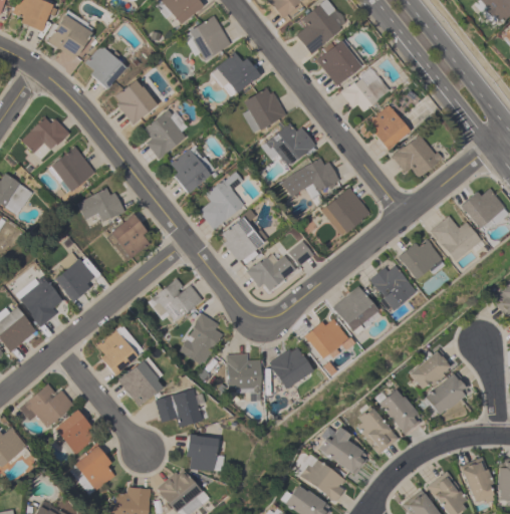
[(12,13),(17,0),(44,0),(46,1),(46,0),(51,0),(53,1),(52,3),(53,4),(45,24),(43,31),(22,22),(24,18),(12,13)]
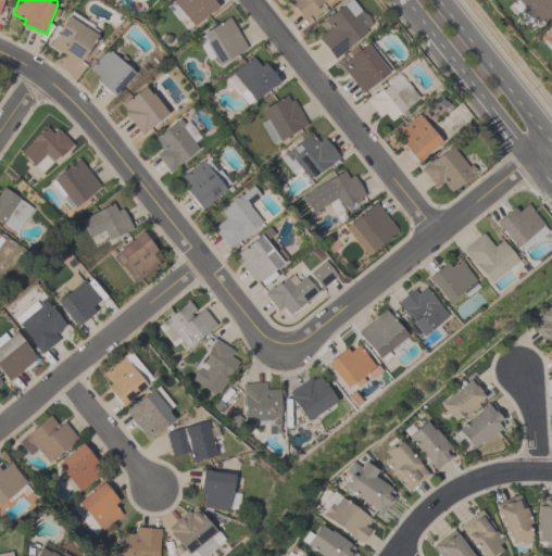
[(174,0),(215,0),(221,7),(196,26),(174,0)]
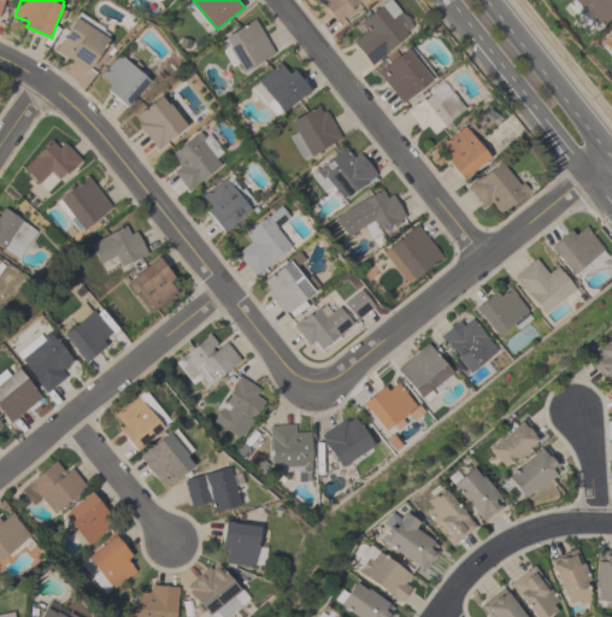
[(363,0),(354,7),(355,10),(341,22),(325,1),(327,0),(363,0)]
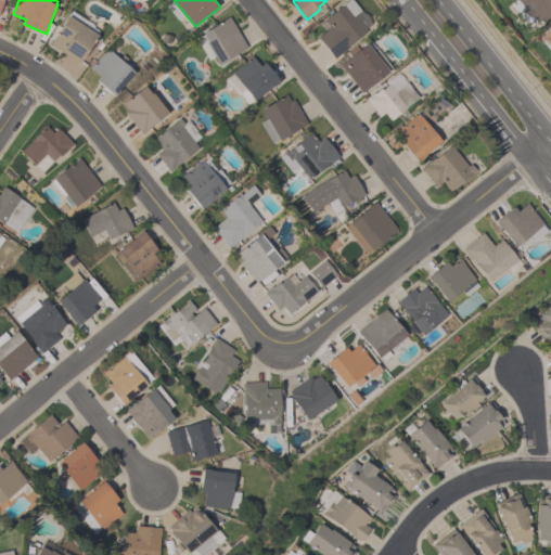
[(337,57),(321,38),(334,27),(328,20),(349,0),(354,0),(363,11),(357,16),(370,31),(337,57)]
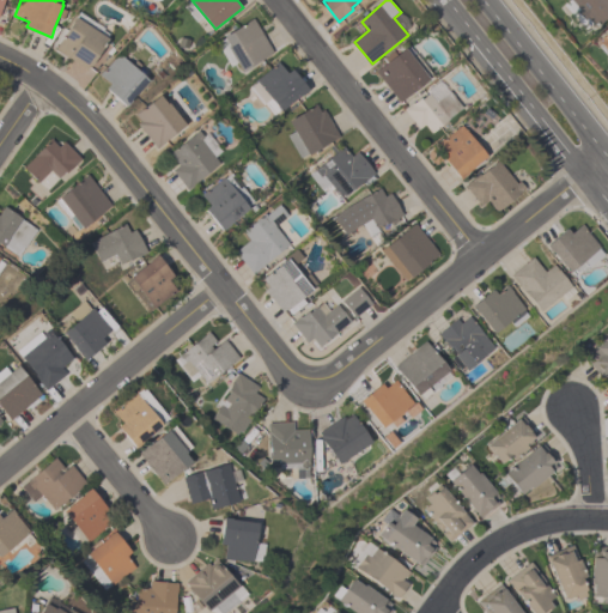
[(607,18),(599,28),(595,23),(588,29),(566,5),(571,0),(607,0),(607,18)]
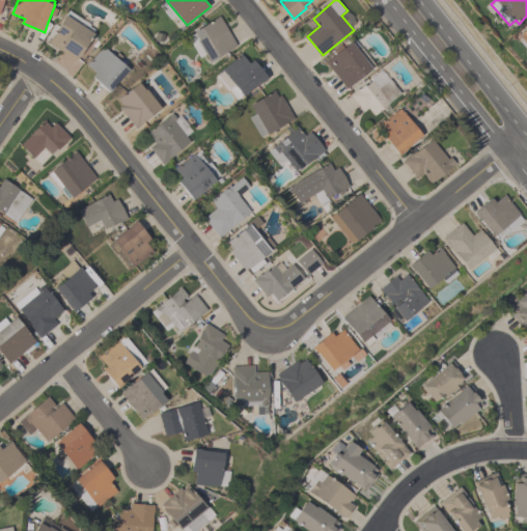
[(50,43),(67,15),(95,33),(78,61),(50,43)]
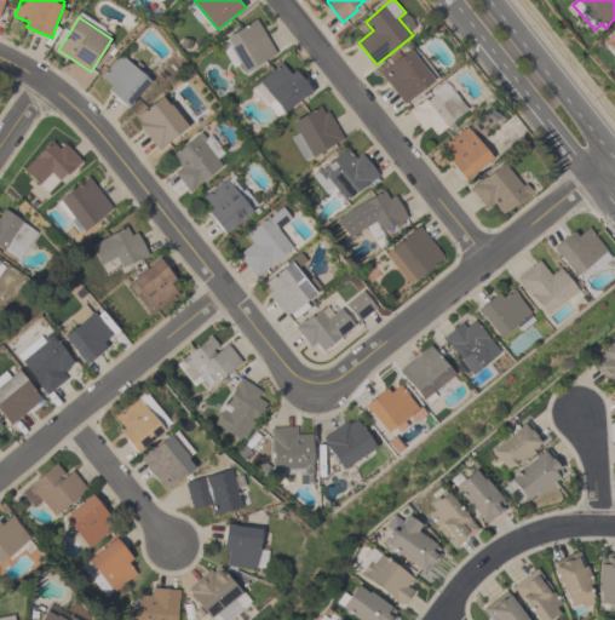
[(247,73),(231,46),(234,46),(228,38),(258,18),(280,53),(247,73)]
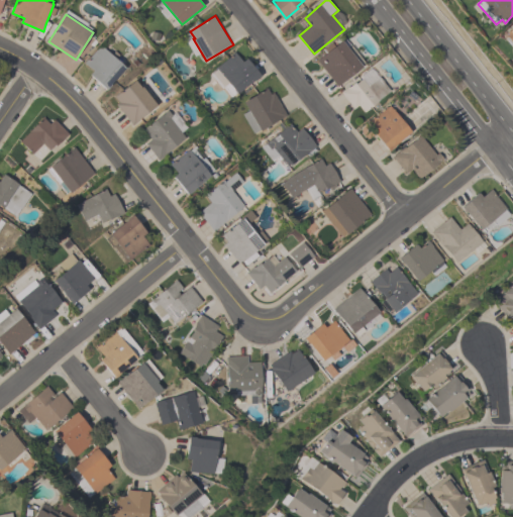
[(319,60),(344,40),(365,67),(339,86),(319,60)]
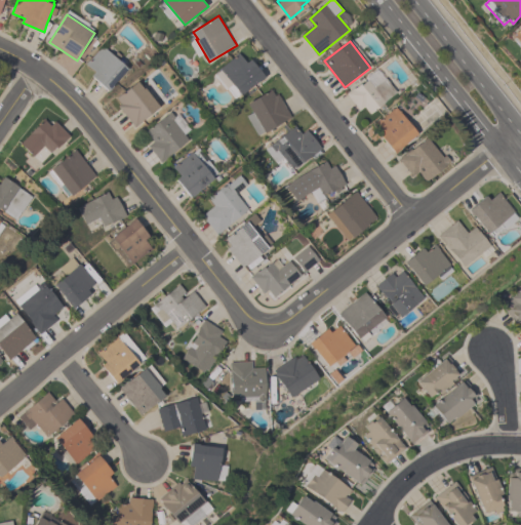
[(130,69),(110,91),(92,75),(96,72),(88,64),(104,46),(130,69)]
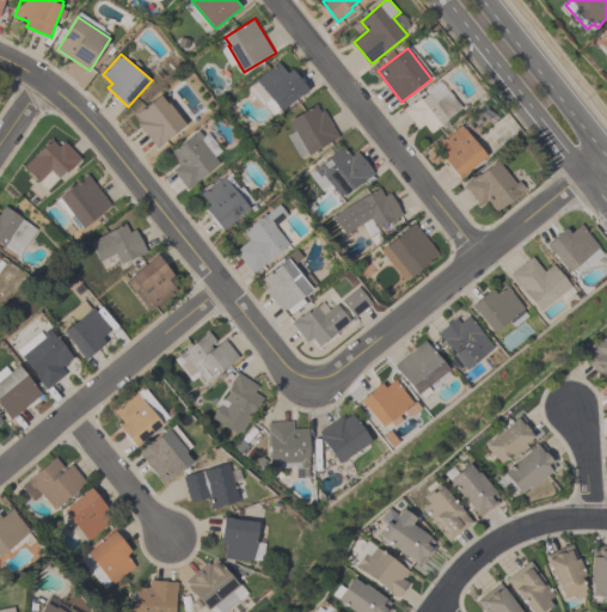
[(310,90),(283,111),(282,110),(276,115),(267,103),(273,98),(257,80),(280,62),(289,73),(294,69),(310,90)]
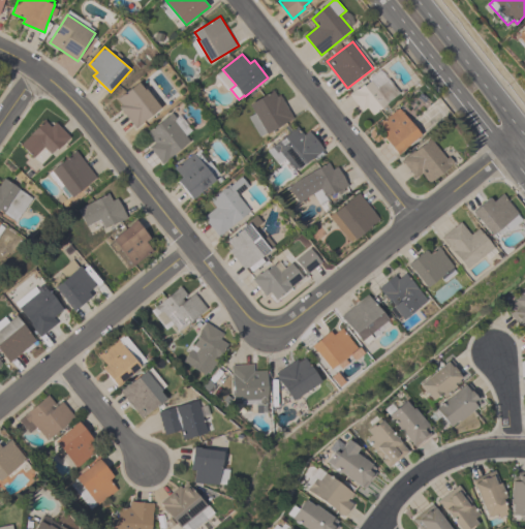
[(369,107),(365,112),(351,94),(367,83),(368,85),(373,81),(378,88),(391,79),(402,93),(374,115),(369,107)]
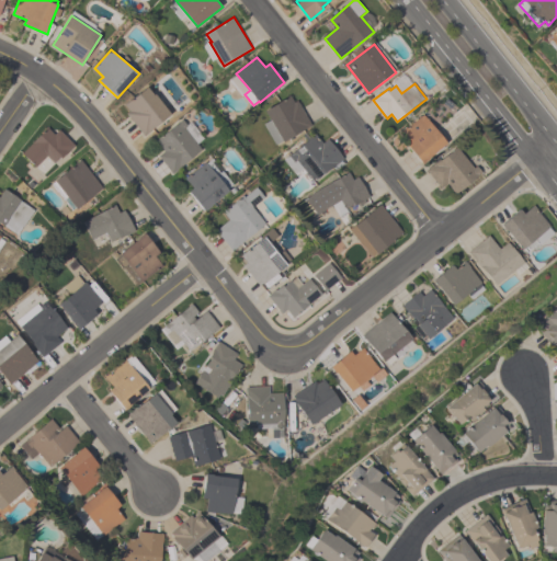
[(146,136),(128,113),(131,111),(126,104),(148,87),(155,94),(156,93),(172,114),(146,136)]
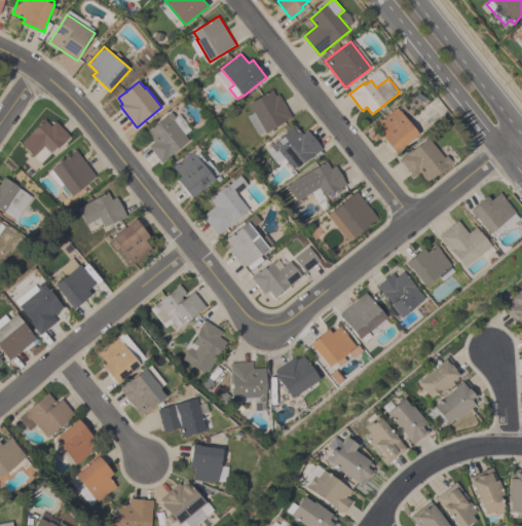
[(249,103),(273,89),(277,96),(281,94),(294,117),(266,133),(266,132),(261,135),(250,116),(255,113),(249,103)]
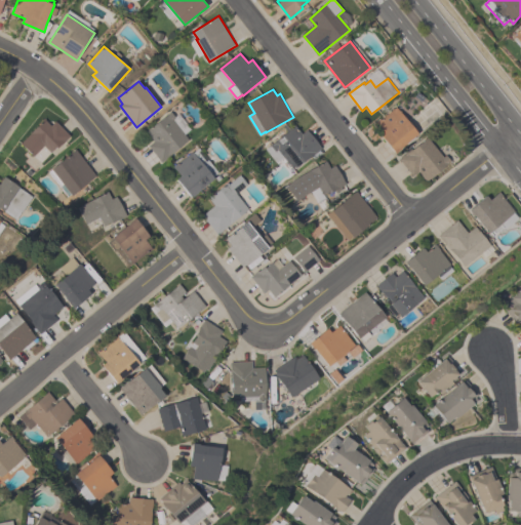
[(396,153),(382,134),(386,131),(377,122),(384,117),(384,118),(398,107),(418,133),(416,135),(416,138),(410,144),(408,143),(396,153)]
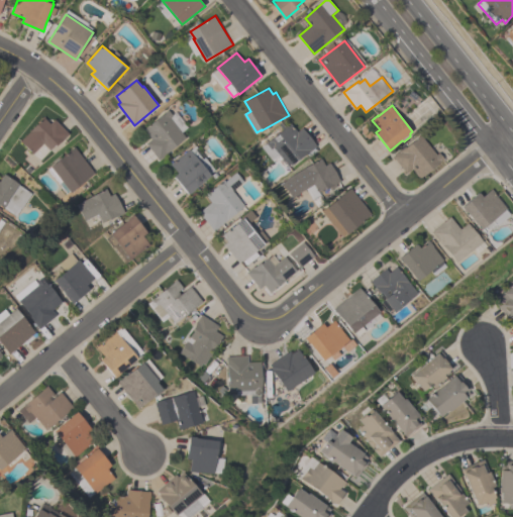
[(144,129),(169,110),(174,116),(172,117),(187,137),(173,148),(174,150),(167,156),(168,157),(161,162),(158,159),(160,158),(147,143),(152,139),(144,129)]
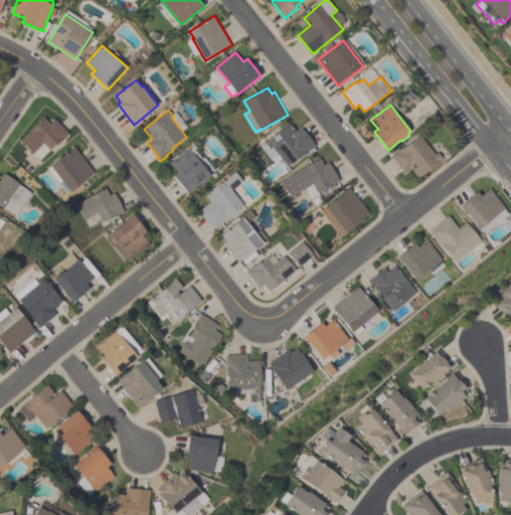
[(68,132),(42,159),(35,153),(34,153),(21,141),(44,117),(51,124),(55,119),(68,132)]
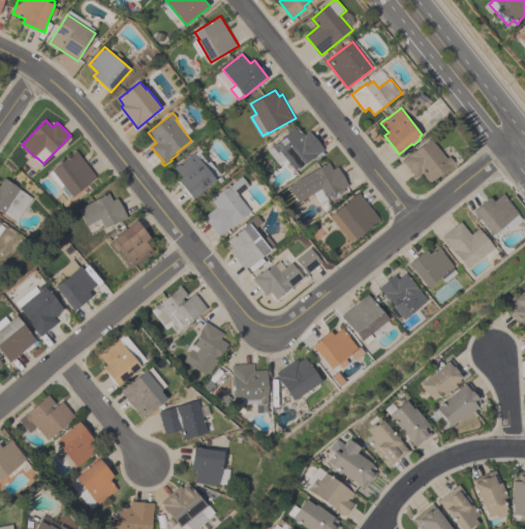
[(270,151),(275,148),(274,147),(299,126),(306,134),(311,130),(326,149),(297,172),(287,158),(280,164),(270,151)]
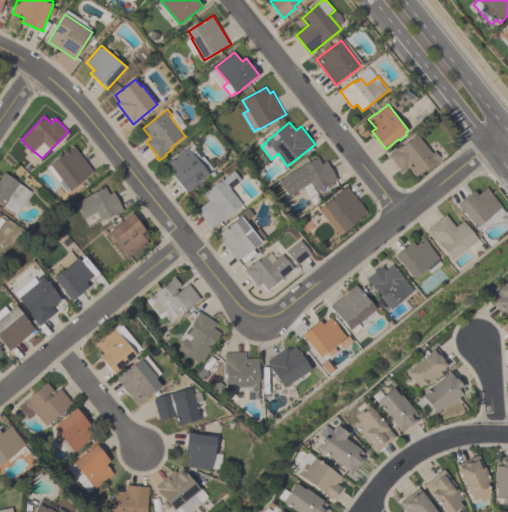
[(390,156),(418,133),(433,153),(436,151),(441,157),(417,177),(409,167),(403,172),(390,156)]
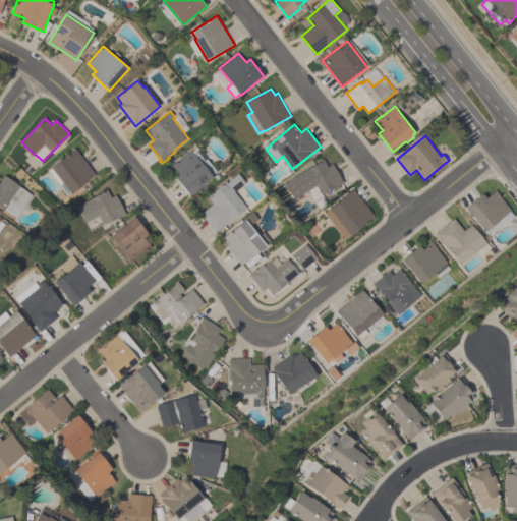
[(213,177),(190,195),(176,178),(180,174),(173,165),(192,150),(192,152),(198,147),(219,172),(213,176),(213,177)]
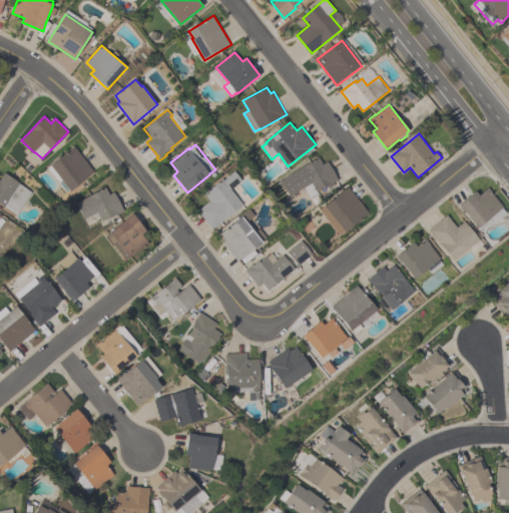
[(50,165),(75,145),(95,171),(72,189),(71,188),(67,191),(60,182),(62,180),(50,165)]
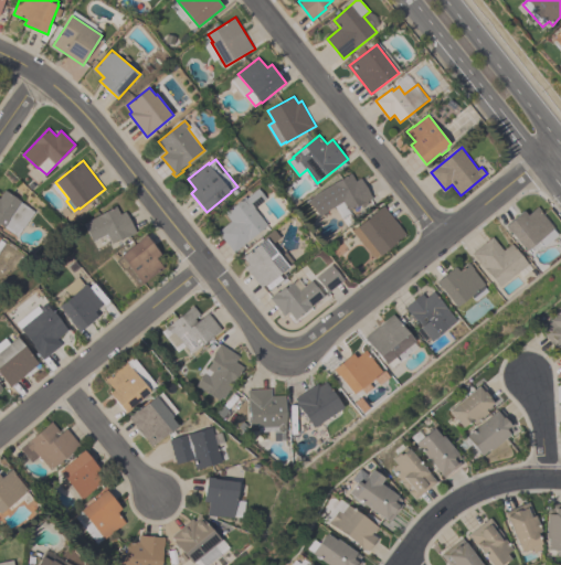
[(350,210),(345,201),(331,210),(331,211),(321,216),(318,211),(317,212),(309,200),(352,173),(358,181),(362,178),(374,198),(359,208),(358,205),(350,210)]
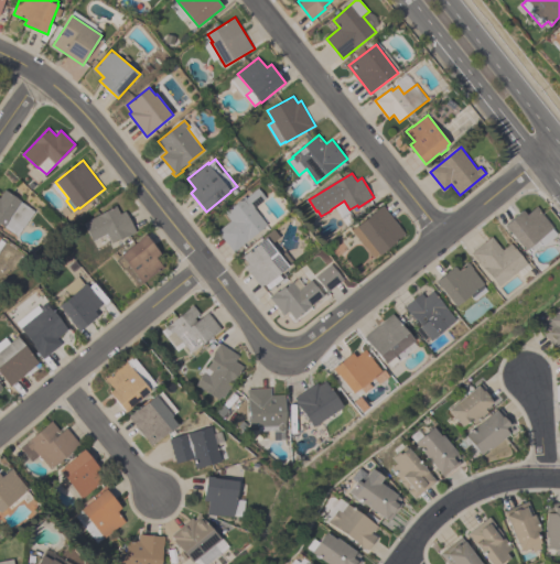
[(219,231),(233,220),(225,213),(246,196),(248,198),(259,188),(268,198),(255,208),(269,225),(236,252),(219,231)]
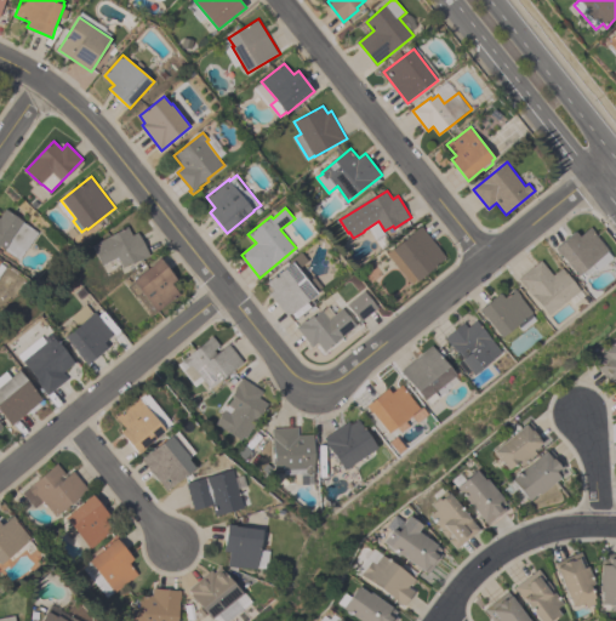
[(0,217),(1,218),(7,209),(43,232),(22,261),(0,246),(0,217)]
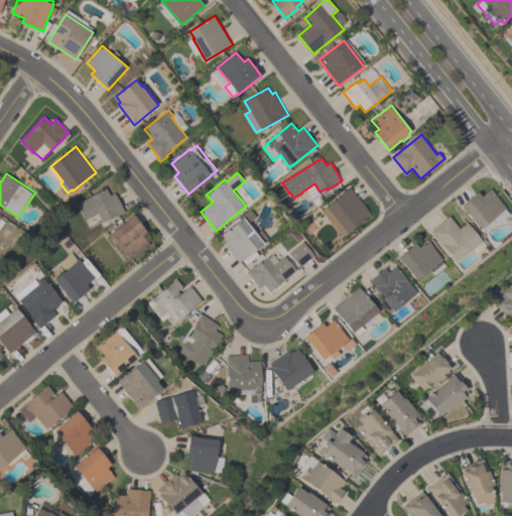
[(344,237),(323,211),(352,187),(372,214),(344,237)]
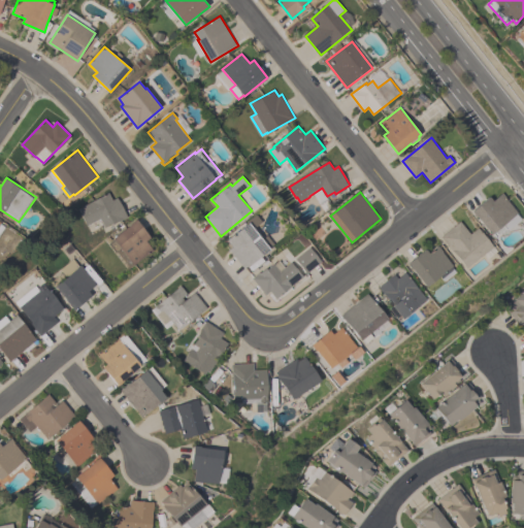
[(89,225),(79,208),(110,193),(113,200),(119,197),(128,217),(106,228),(101,219),(89,225)]
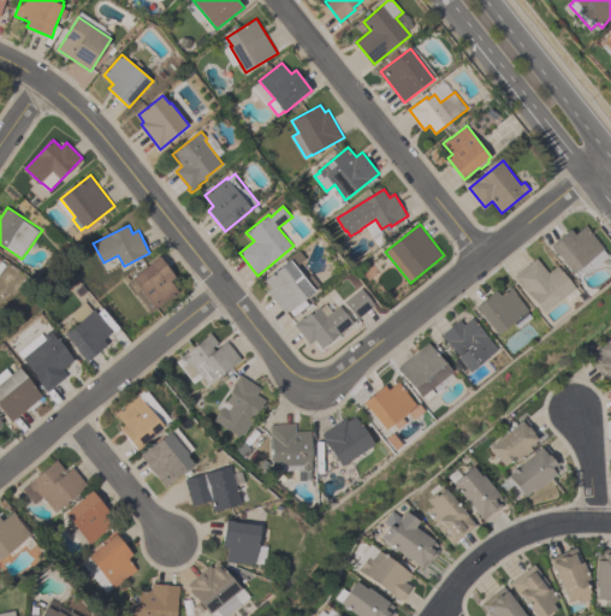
[(605,248),(603,249),(609,255),(592,268),(591,267),(585,272),(581,268),(574,273),(557,253),(556,254),(550,247),(571,230),(576,235),(587,225),(605,248)]
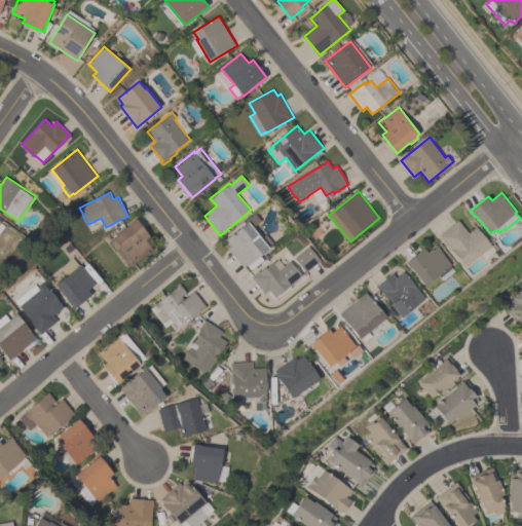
[(113,237),(129,225),(128,224),(137,218),(151,237),(147,239),(154,249),(135,264),(121,247),(117,251),(111,242),(115,239),(113,237)]
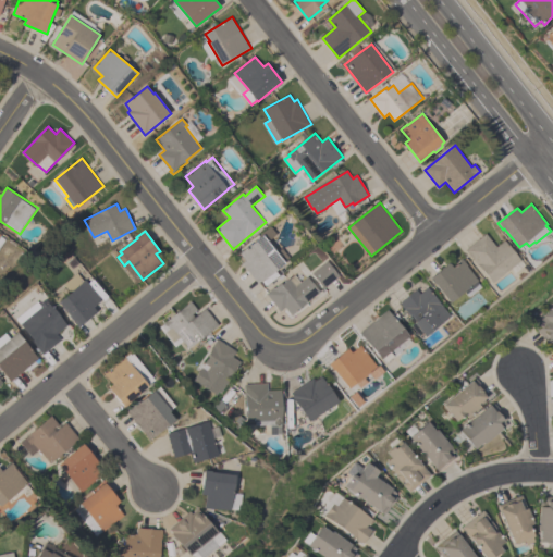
[(10,239),(0,233),(0,250),(2,251),(10,239)]
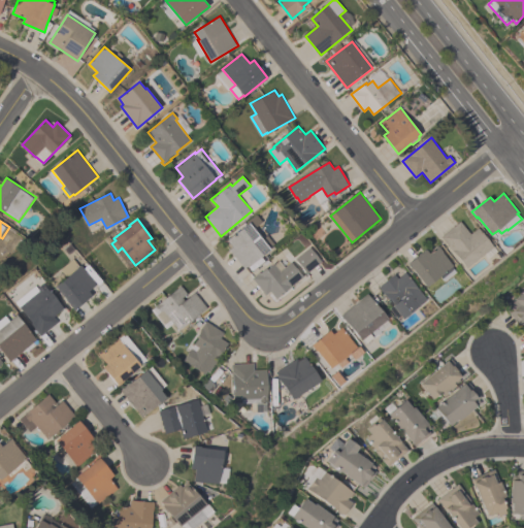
[(495,248),(468,269),(443,237),(461,222),(471,234),(479,228),(495,248)]
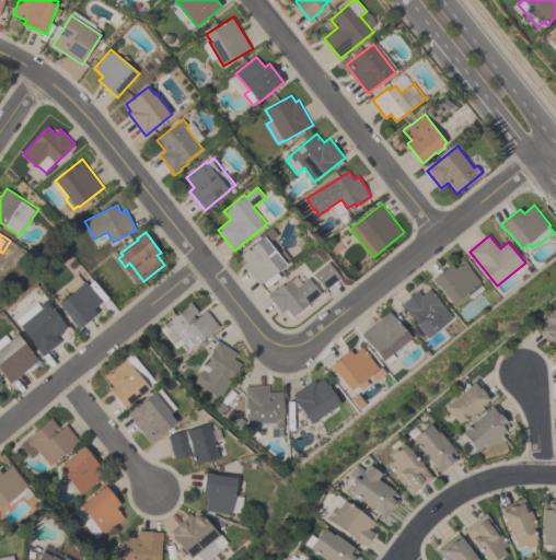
[(288,264),(262,286),(244,265),(247,261),(243,256),(240,259),(239,257),(265,236),(279,254),(285,249),(292,259),(287,263),(288,264)]
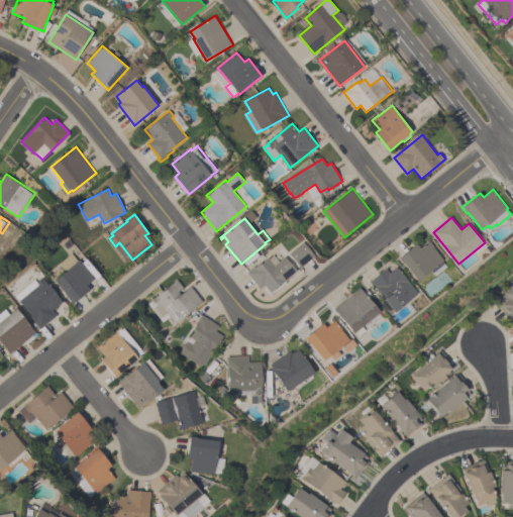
[(400,259),(417,244),(421,247),(430,240),(435,246),(434,247),(444,260),(443,261),(447,267),(436,276),(431,271),(418,281),(405,264),(405,265),(400,259)]
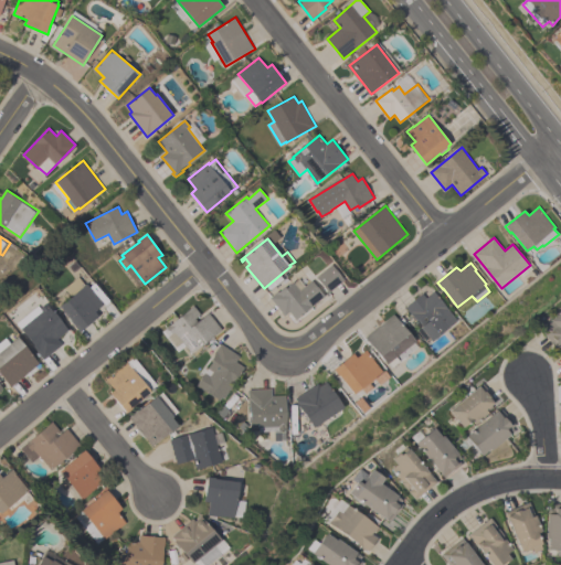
[(80,331),(60,306),(72,297),(65,288),(78,277),(85,285),(87,284),(104,304),(95,311),(98,317),(80,331)]
